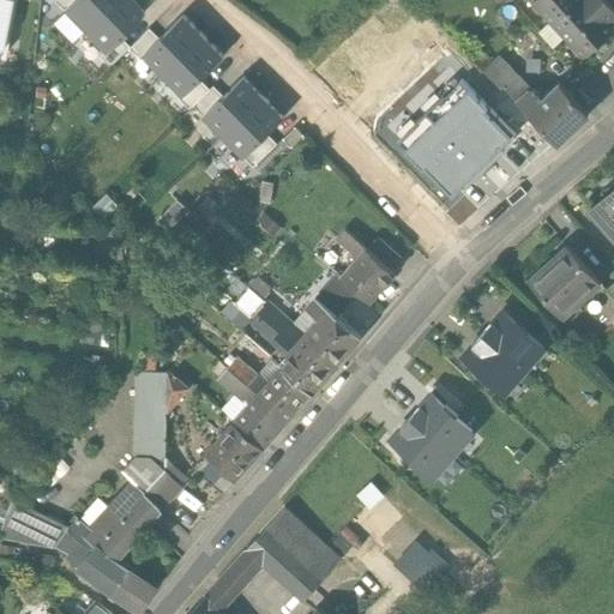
[(14,0),(0,0),(0,78),(14,82),(25,20),(11,19),(14,0)]
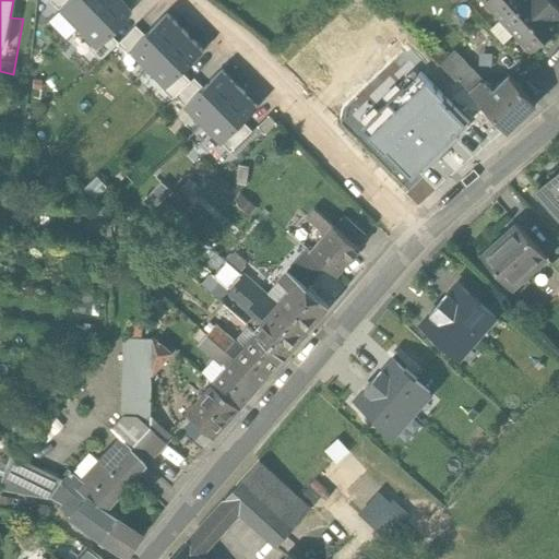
[(46,0),(59,11),(70,0),(46,0)]
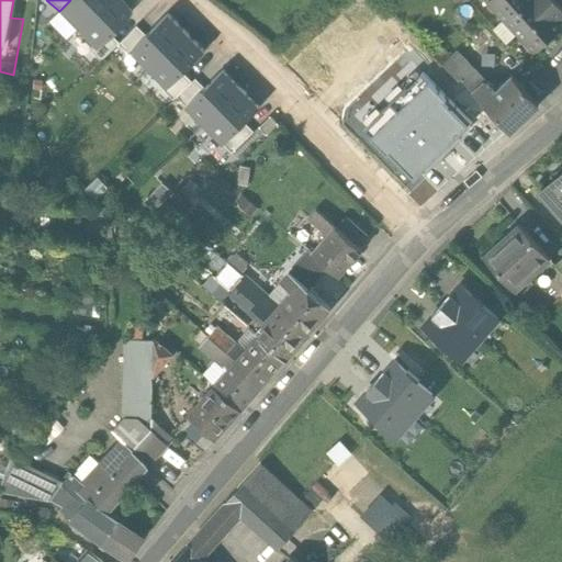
[(70,0),(59,11),(77,31),(109,0),(70,0)]
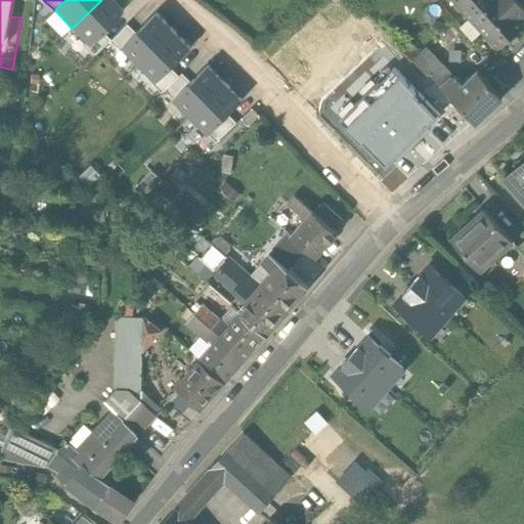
[(111,0),(101,0),(72,29),(89,46),(102,34),(124,13),(111,0)]
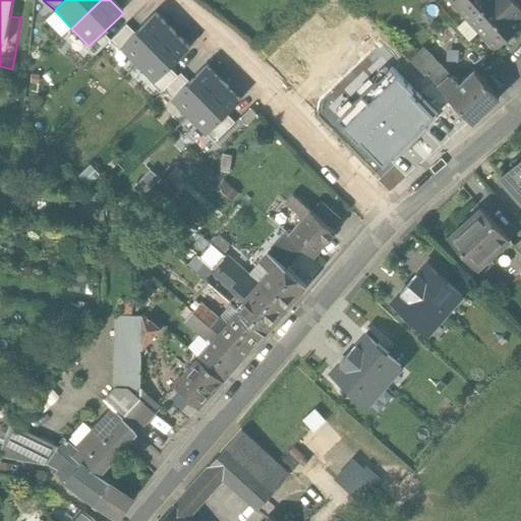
[(478,14),(465,0),(455,0),(453,3),(453,4),(469,21),(478,14)]
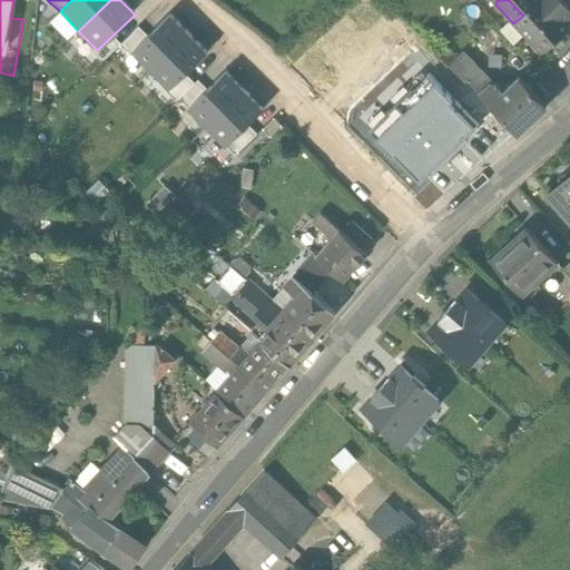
[(569,11),(559,0),(509,0),(523,16),(513,23),(541,55),(569,28),(564,22),(569,17),(569,11)]
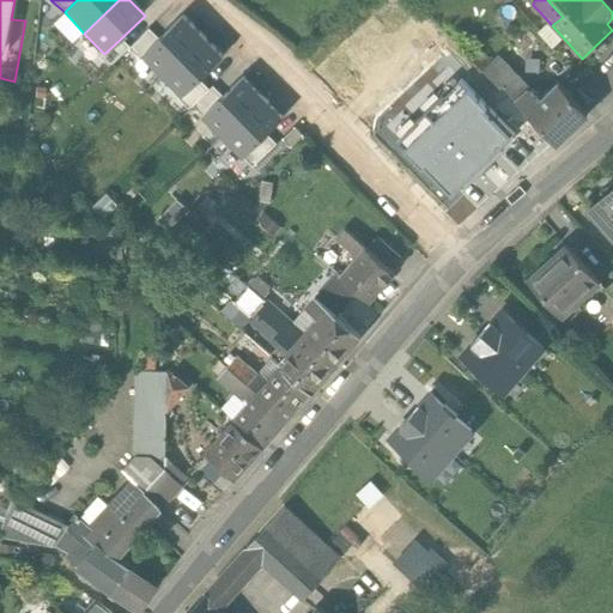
[(159,41),(143,58),(163,78),(204,38),(183,18),(159,41)]
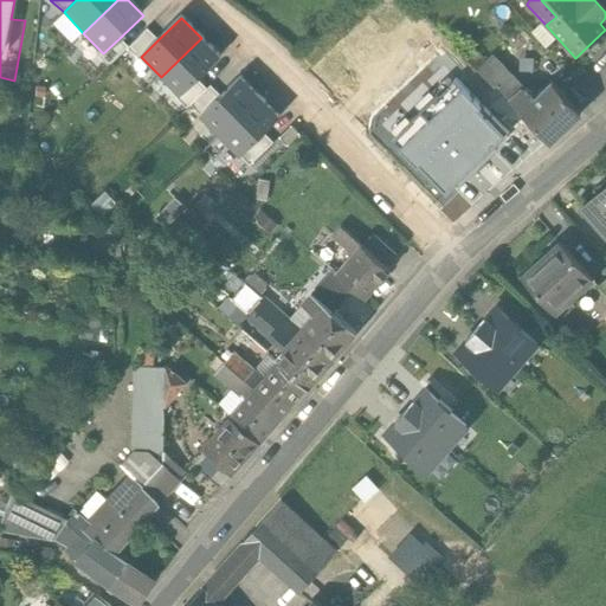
[(148,31),(128,49),(139,59),(141,57),(158,40),(148,31)]
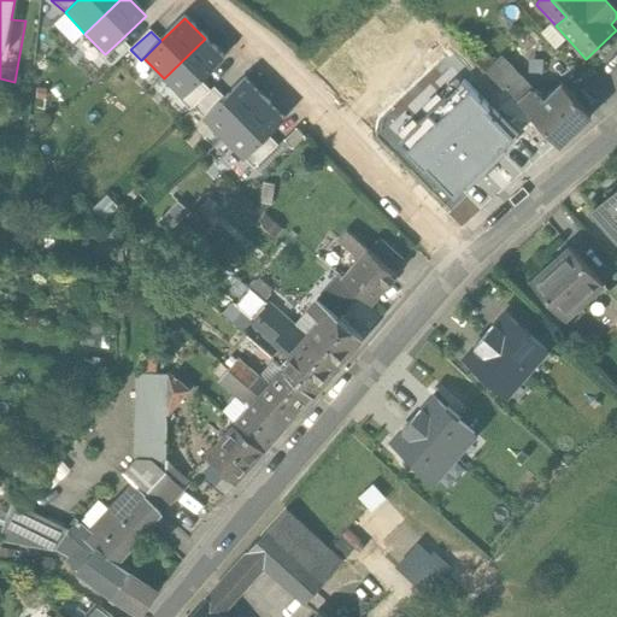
[(205,39),(164,78),(183,99),(201,82),(224,59),(205,39)]
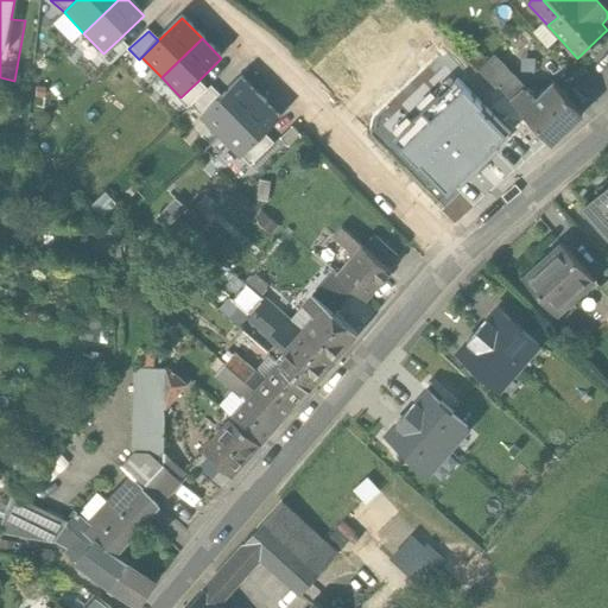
[(128,49),(119,39),(103,54),(99,58),(109,68),(128,49)]
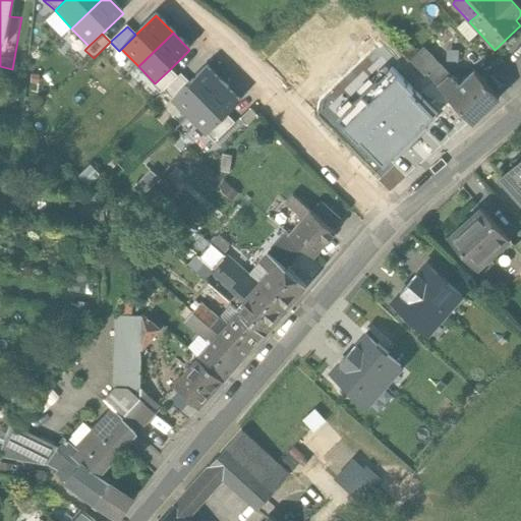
[(450,79),(421,50),(409,62),(423,78),(427,75),(440,90),(450,79)]
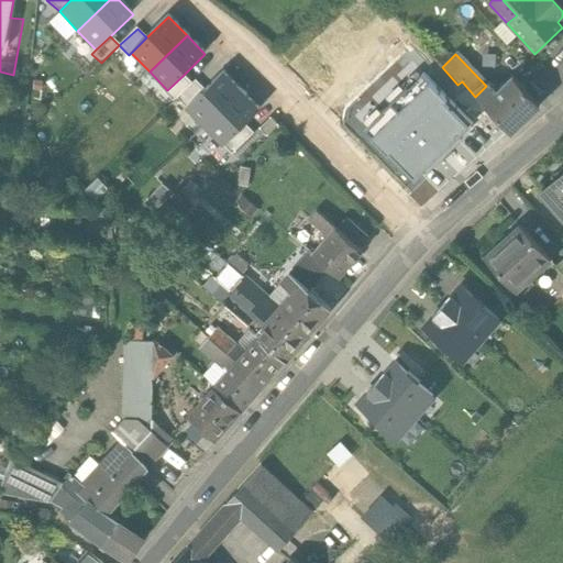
[(206,128),(244,90),(227,72),(207,91),(188,109),(206,128)]
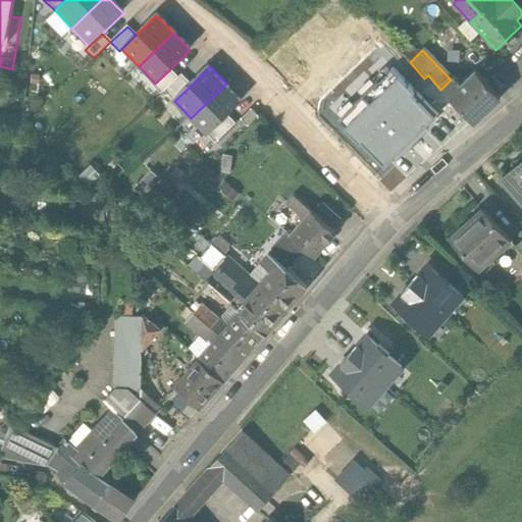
[(170,69),(155,84),(152,87),(161,95),(164,92),(178,77),(170,69)]
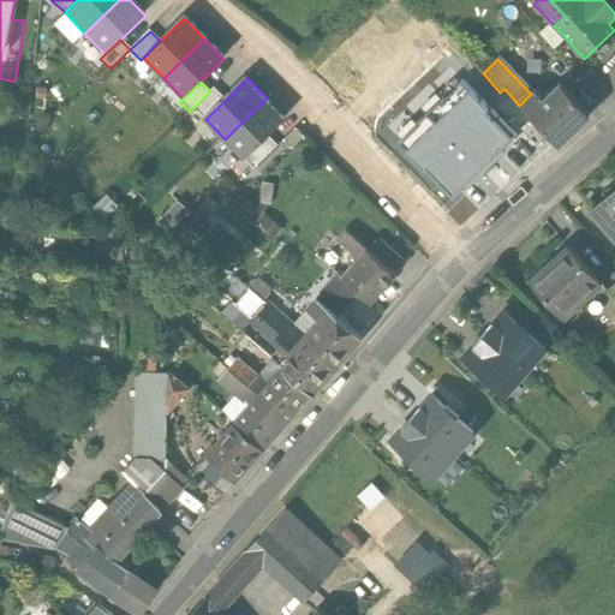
[(502,150),(515,138),(461,83),(445,100),(443,99),(413,126),(415,127),(398,145),(452,201),(465,187),(467,190),(505,153),(502,150)]
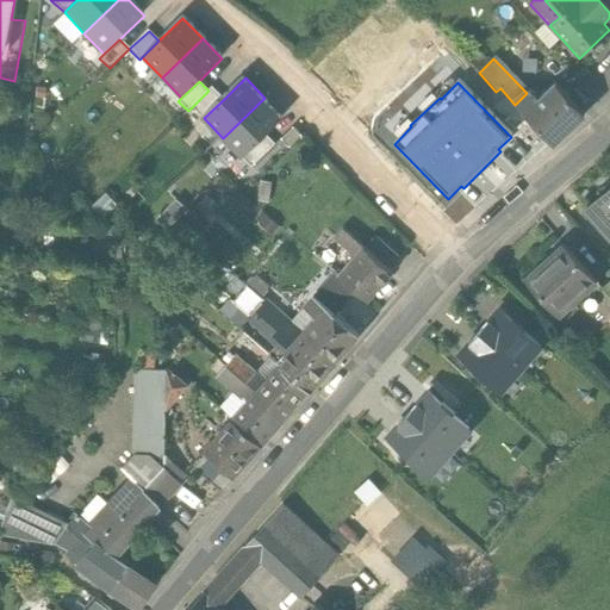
[(554,86),(536,104),(527,93),(515,105),(553,145),(584,116),(554,86)]
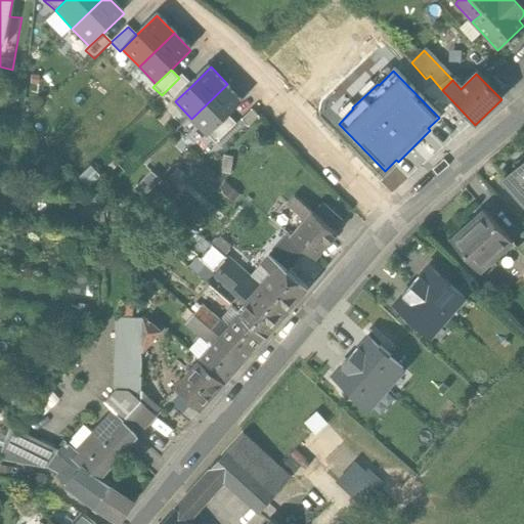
[(165,92),(175,101),(192,85),(182,75),(179,78),(165,92)]
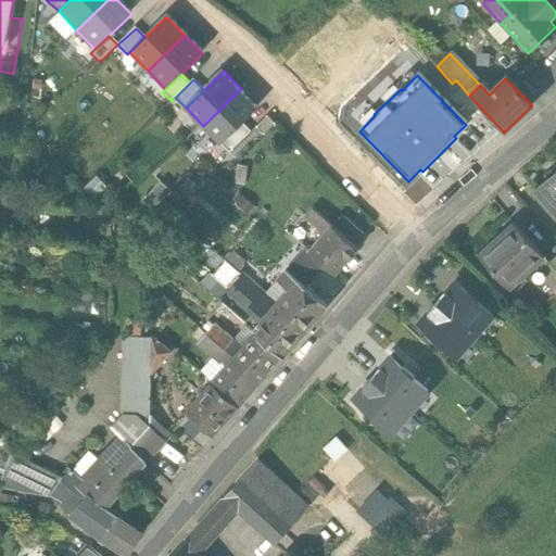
[(220,144),(242,124),(260,108),(241,89),(203,126),(220,144)]
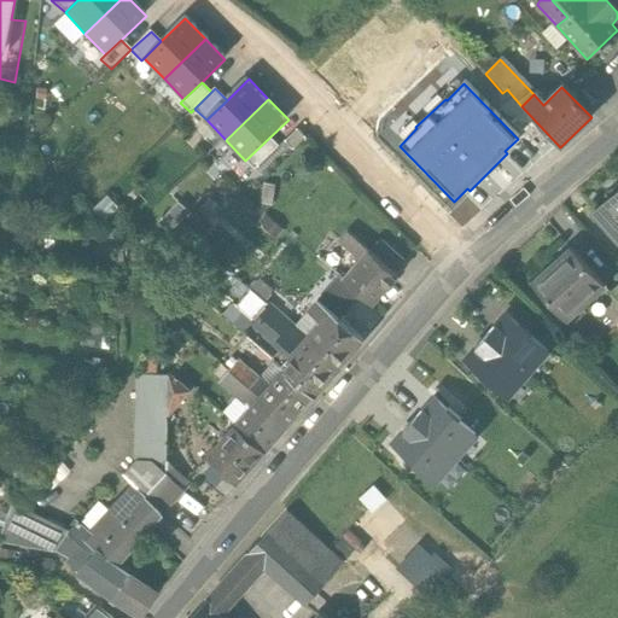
[(285,143),(295,152),(307,140),(297,130),(285,143)]
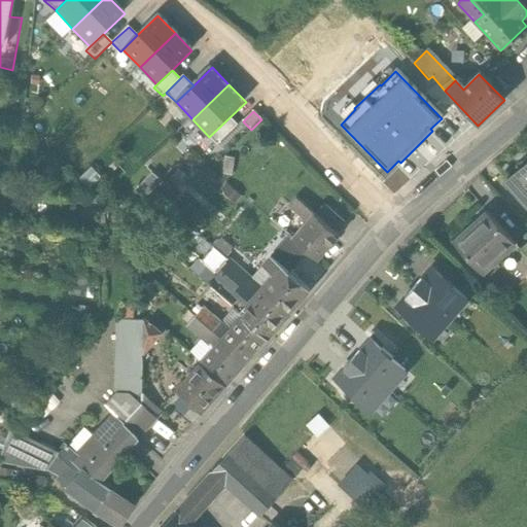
[(230,117),(209,137),(218,145),(238,126),(230,117)]
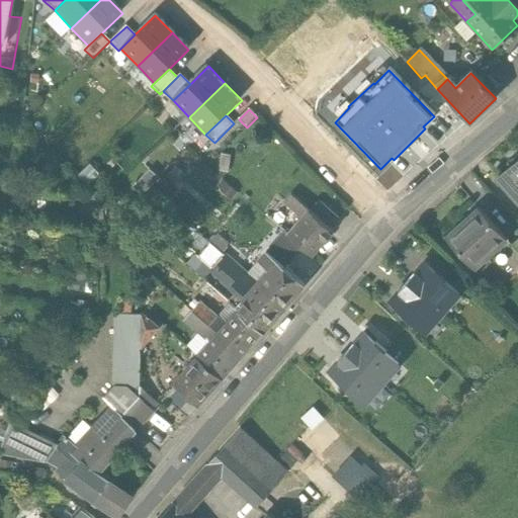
[(517,162),(499,179),(517,200),(517,162)]
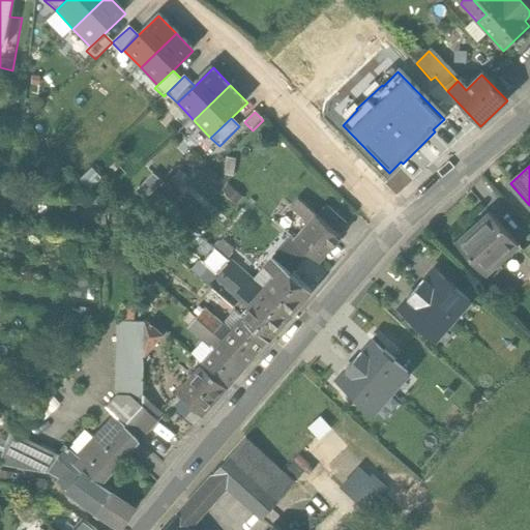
[(490,214),(455,245),(484,276),(504,258),(501,255),(513,243),(517,246),(519,245),(490,214)]
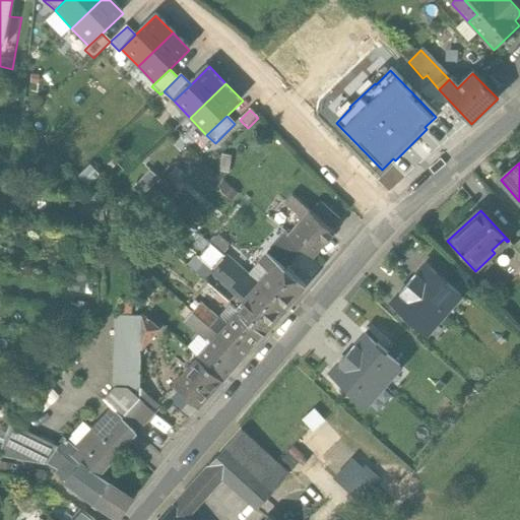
[(332,235),(308,212),(286,237),(305,253),(312,259),(332,235)]
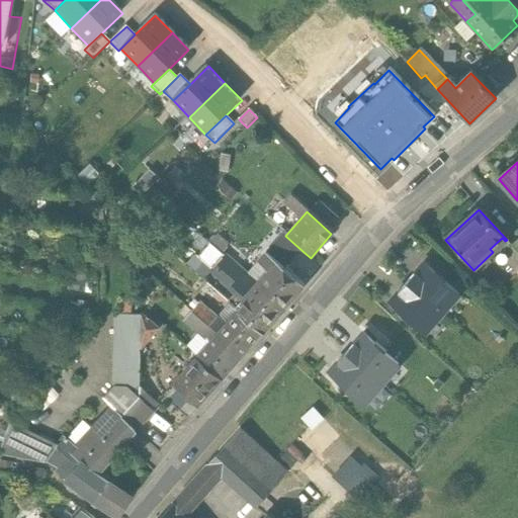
[(285,236),(283,234),(265,254),(285,272),(304,252),(285,236)]
